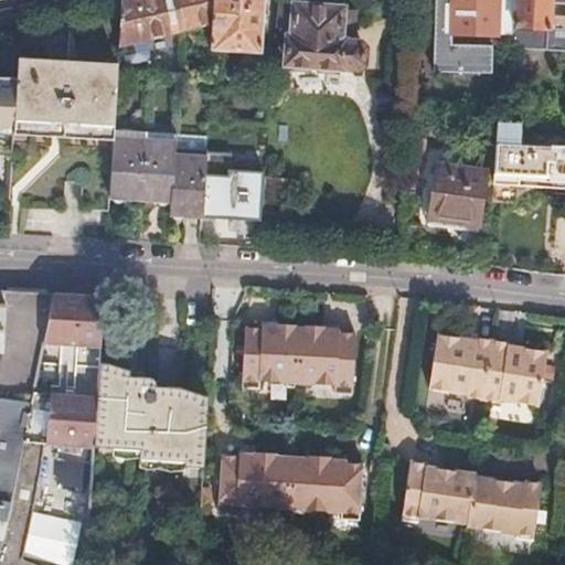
[(212,0),(120,0),(118,50),(212,28),(212,0)]
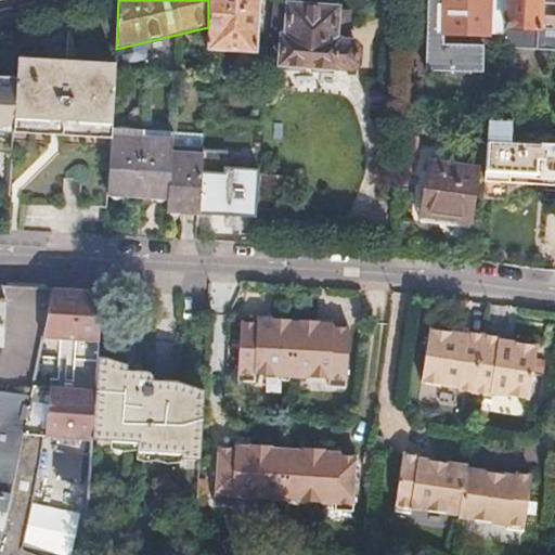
[(259,0),(208,0),(208,27),(206,50),(257,52),(259,0)]
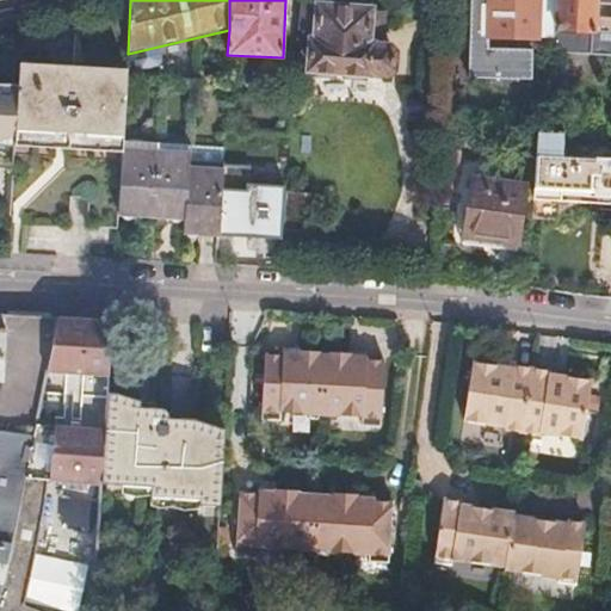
[(479,0),(466,0),(464,36),(483,37),(486,0),(479,0)]
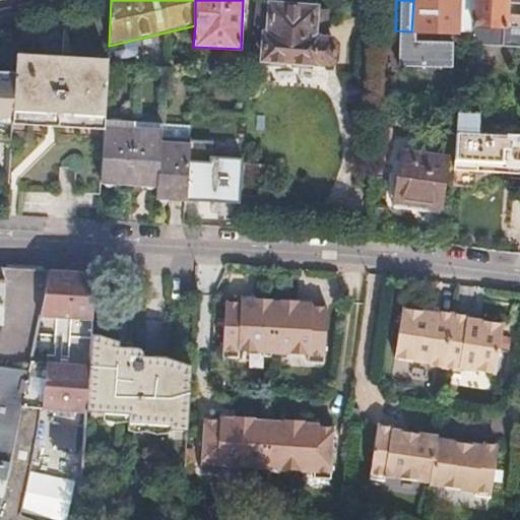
[(454,0),(412,0),(413,0),(411,31),(452,33),(454,0)]
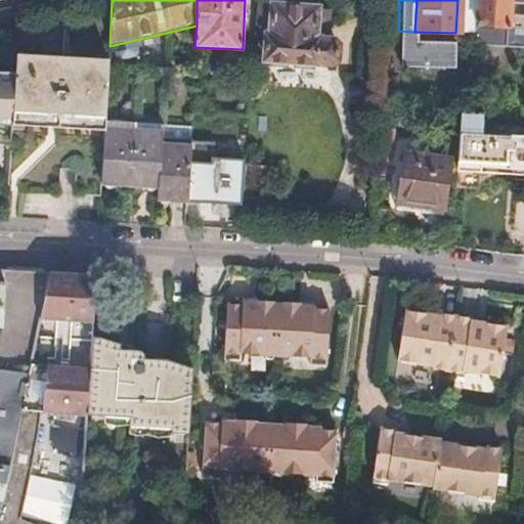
[(473,0),(457,0),(455,33),(470,34),(471,23),(471,17),(473,0)]
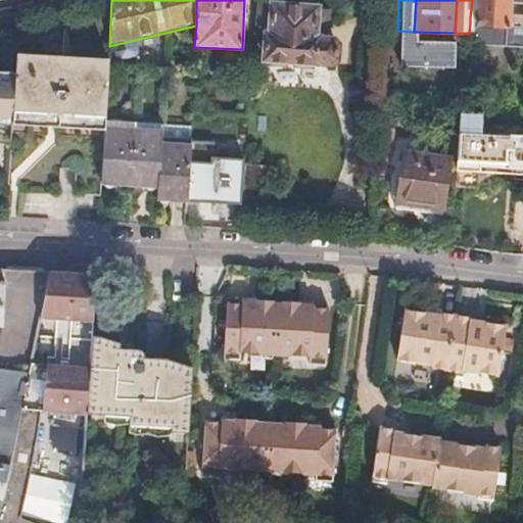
[(469,34),(468,41),(522,45),(522,0),(474,0),(472,22),(470,22),(469,34)]
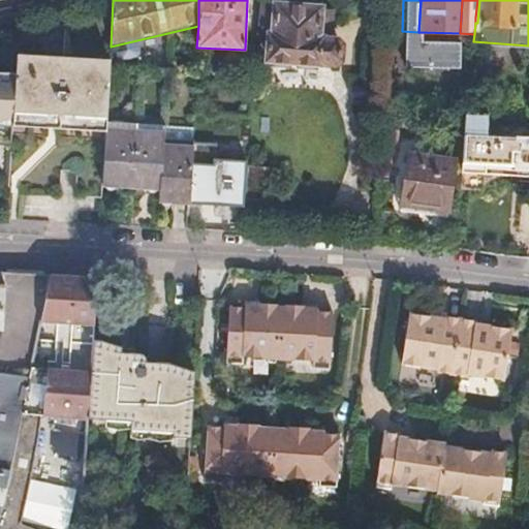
[(261,7),(260,23),(273,25),(271,36),(267,35),(265,59),(331,65),(337,59),(339,45),(333,40),(317,38),(318,28),(330,30),(330,13),(318,12),(318,8),(274,4),(274,8),(261,7)]
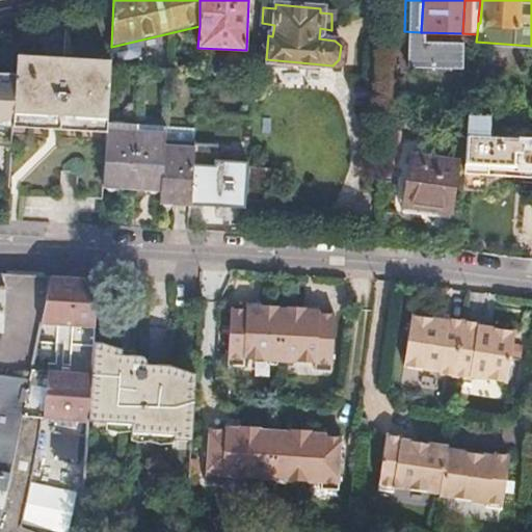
[(421,32),(404,31),(404,41),(421,42),(421,32)]
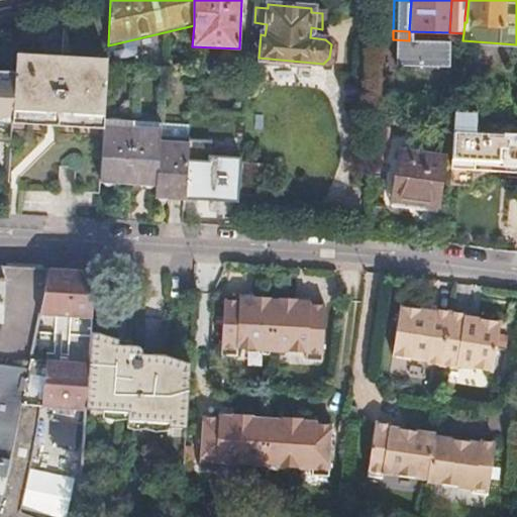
[(409,40),(393,39),(392,66),(408,67),(408,61),(444,62),(445,42),(409,40)]
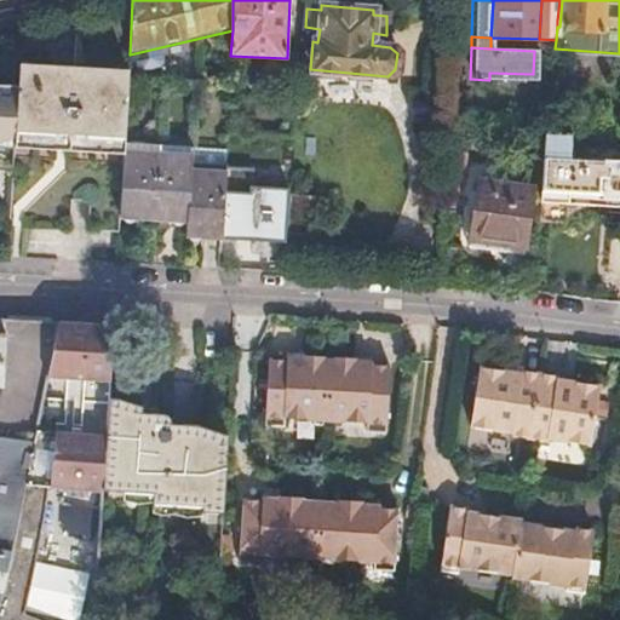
[(9,214),(9,220),(73,225),(73,207),(86,207),(86,225),(119,227),(119,225),(124,150),(128,70),(17,63),(16,84),(9,214)]
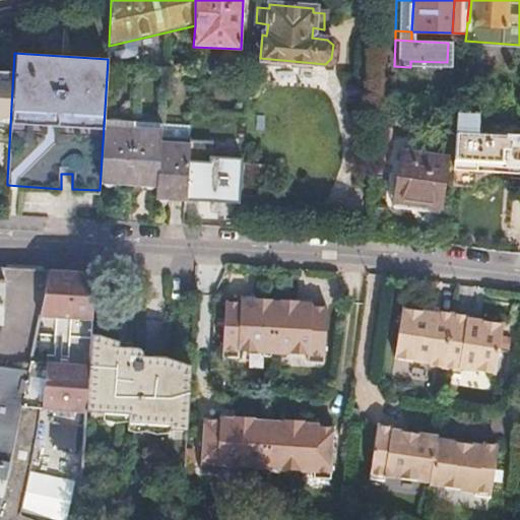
[(0,179),(0,180),(7,180),(13,70),(0,69),(0,179)]
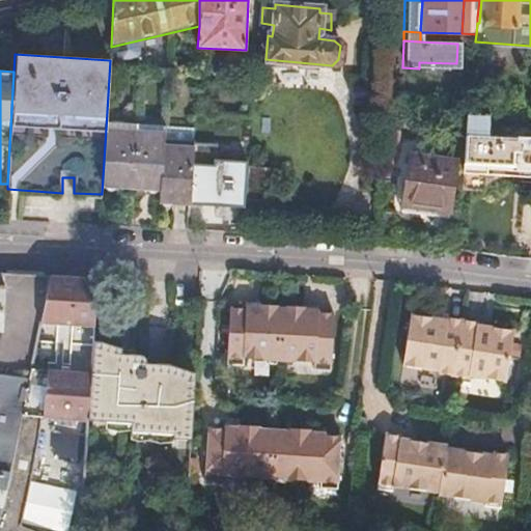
[(395,77),(383,76),(381,107),(393,108),(395,77)]
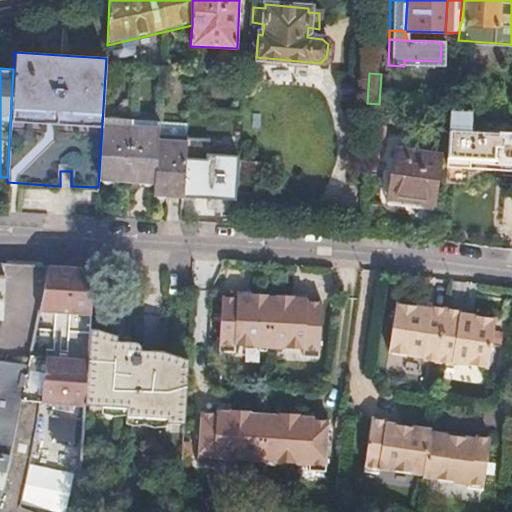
[(379,104),(367,103),(366,122),(382,123),(383,104),(379,104)]
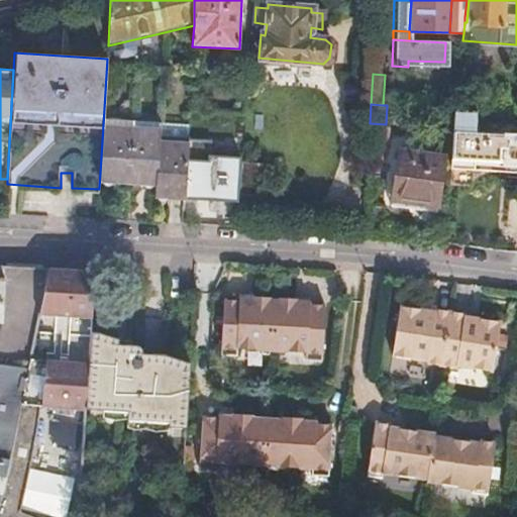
[(448,113),(445,188),(468,190),(469,173),(515,177),(514,181),(516,181),(516,129),(475,127),(475,114),(448,113)]
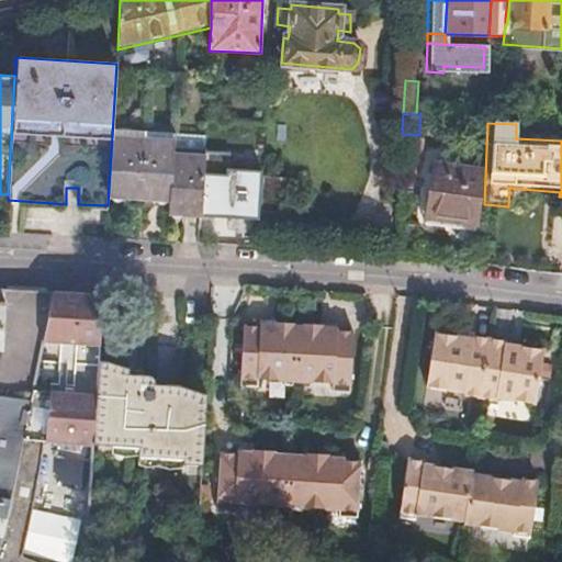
[(112,136),(108,204),(153,208),(153,214),(200,217),(203,148),(156,146),(156,138),(112,136)]
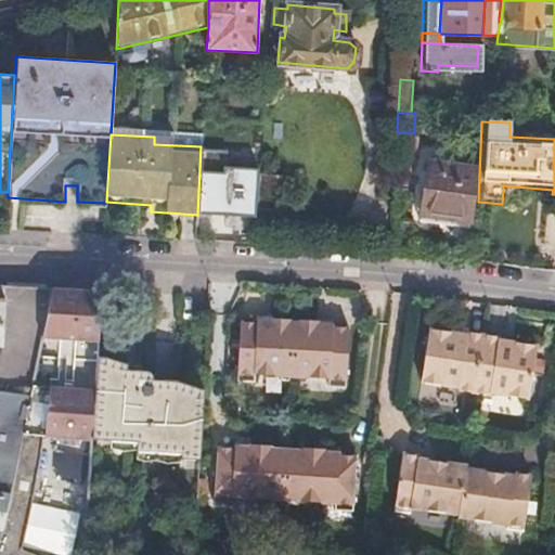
[(396,150),(395,172),(409,172),(410,151),(396,150)]
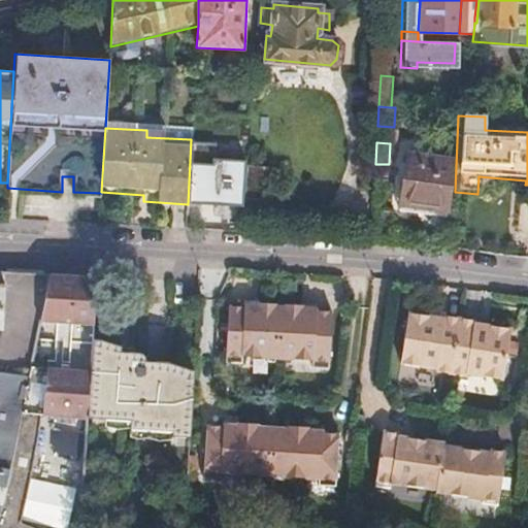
[(276,169),(244,167),(241,199),(274,202),(276,169)]
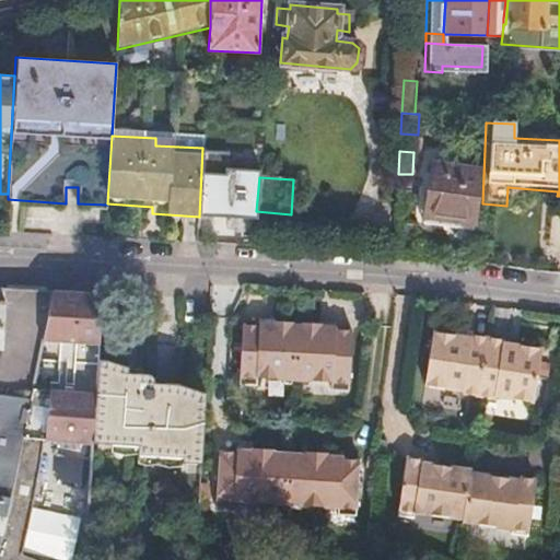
[(424,186),(421,220),(469,223),(473,181),(454,179),(453,188),(424,186)]
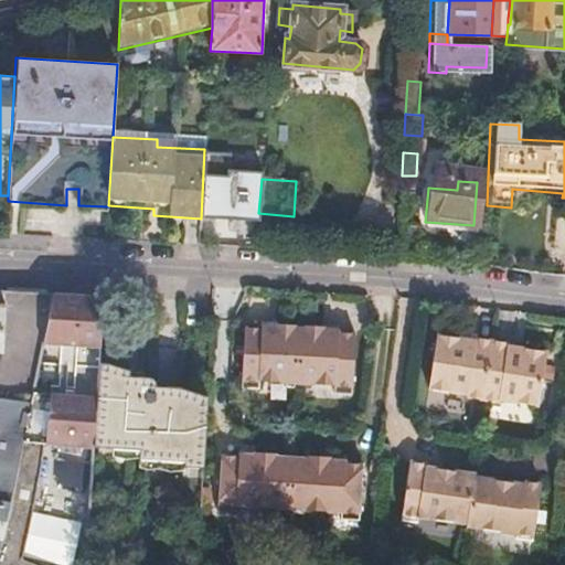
[(41,369),(49,318),(52,292),(0,289),(0,394),(36,397),(38,394),(41,369)]
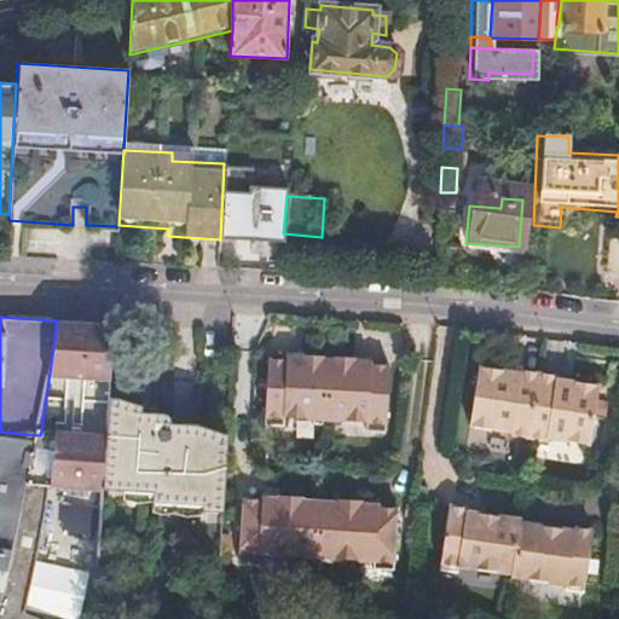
[(0,614),(0,618),(40,618),(24,613),(24,612),(24,611),(25,609),(25,608),(27,607),(27,605),(28,603),(28,602),(29,601),(29,600),(29,599),(30,597),(30,596),(32,595),(32,594),(32,591),(33,590),(33,589),(33,588),(34,585),(34,584),(35,583),(35,582),(35,580),(36,579),(36,578),(36,577),(38,576),(38,573),(38,572),(39,571),(39,570),(39,567),(39,566),(40,565),(40,563),(41,562),(41,561),(41,560),(41,559),(42,556),(42,555),(42,554),(44,553),(44,551),(44,549),(44,548),(44,547),(45,545),(45,543),(45,542),(45,541),(45,539),(46,538),(46,537),(46,536),(47,533),(47,532),(47,531),(47,530),(47,528),(47,527),(47,525),(48,524),(48,522),(48,521),(48,519),(50,518),(50,516),(50,515),(50,513),(50,512),(50,510),(50,509),(50,508),(51,507),(51,504),(51,503),(51,502),(51,501),(51,499),(51,498),(51,496),(52,495),(52,493),(52,492),(52,491),(52,489),(52,487),(104,490),(104,470),(106,434),(108,408),(108,397),(108,380),(110,324),(57,320),(53,348),(48,377),(45,404),(41,432),(40,435),(33,487),(23,556),(21,568),(12,586),(0,614)]
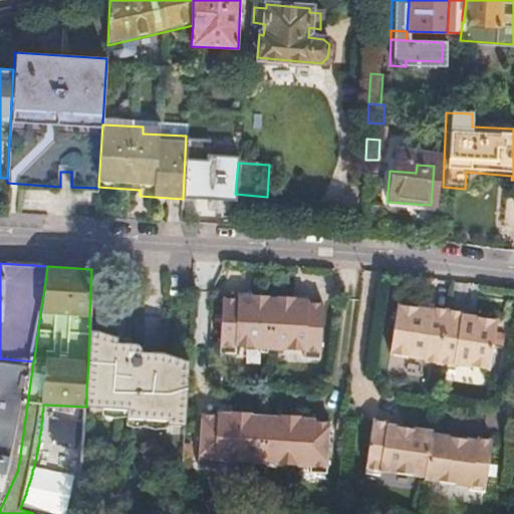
[(272,350),(274,299),(269,299),(269,297),(253,296),(253,299),(239,298),(239,300),(224,299),(221,348),(221,356),(237,356),(238,349),(272,350)]
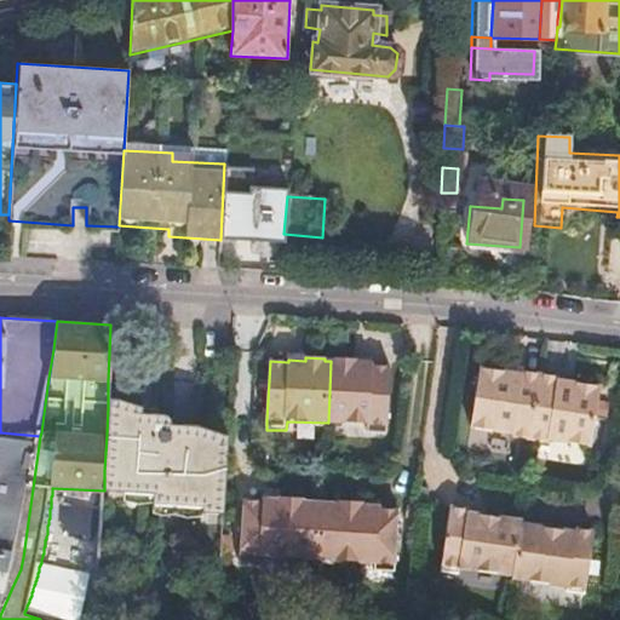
[(389,435),(392,367),(374,367),(374,363),(356,363),(356,360),(337,359),(337,362),(331,361),(328,423),(369,424),(369,434),(389,435)]
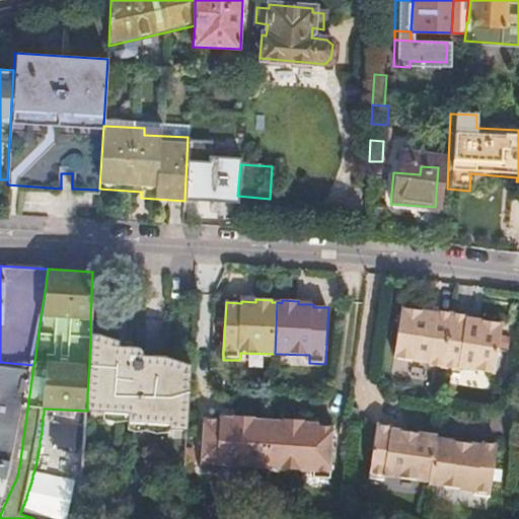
[(504,325),(478,322),(468,321),(468,318),(438,315),(438,317),(428,316),(402,313),(397,362),(432,367),(432,369),(462,372),(462,370),(498,374),(504,325)]
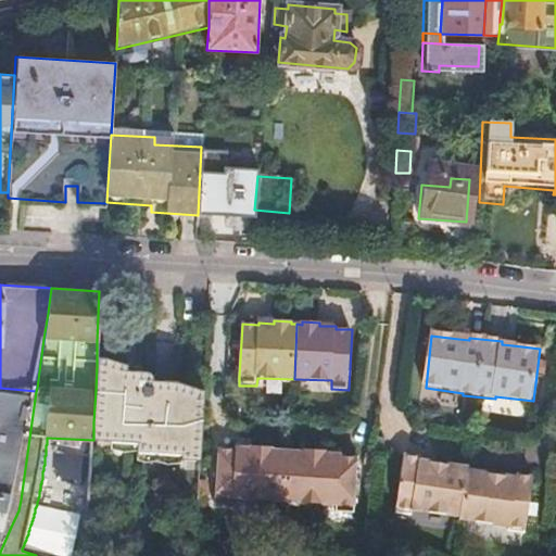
[(201,440),(203,395),(203,384),(176,377),(152,377),(143,368),(125,368),(126,363),(105,357),(97,356),(97,366),(96,390),(93,422),(93,439),(139,440),(139,449),(184,450),(184,455),(201,455),(201,440)]
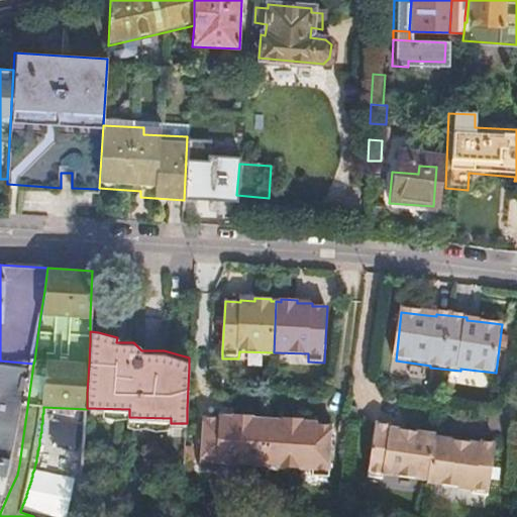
[(0,513),(10,490),(17,475),(19,464),(27,407),(33,364),(0,360),(0,513)]
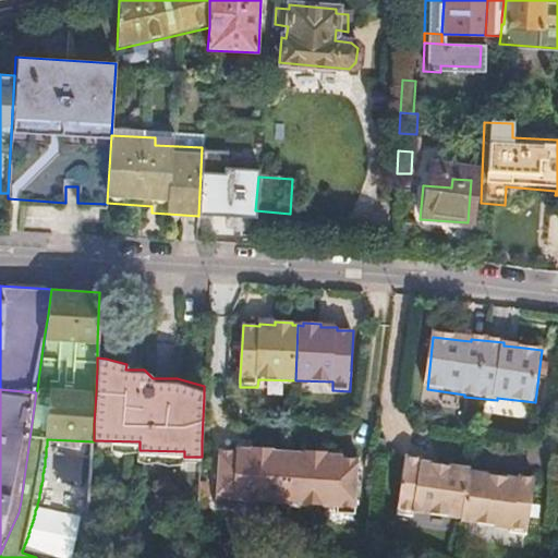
[(288,507),(291,455),(275,455),(275,451),(254,450),(254,453),(238,452),(238,455),(220,453),(217,510),(235,511),(237,504),(288,507)]
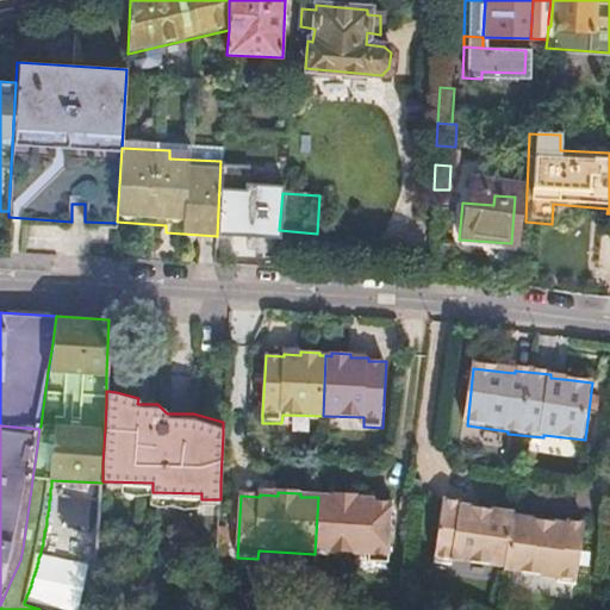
[(392,566),(396,505),(377,503),(377,500),(359,499),(359,497),(337,496),(337,499),(318,497),(315,554),(373,556),(372,565),(392,566)]
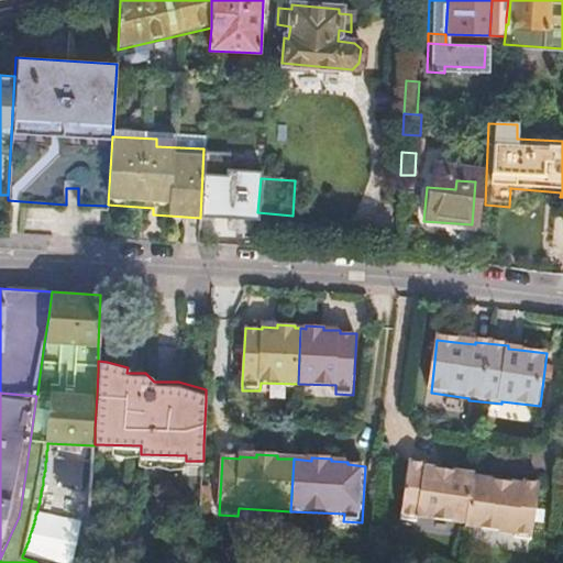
[(431,467),(415,464),(407,525),(423,527),(424,521),(473,528),(473,530),(523,537),(522,542),(538,544),(539,539),(545,485),(529,482),(529,485),(479,478),(481,475),(431,470),(431,467)]
